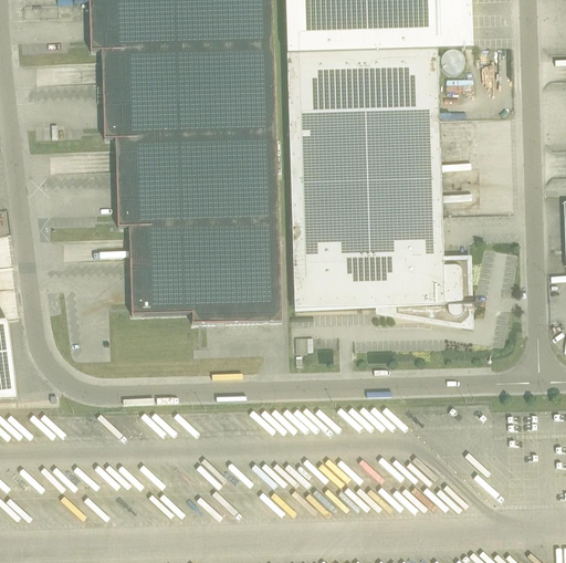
[(88,0),(91,51),(102,50),(105,138),(116,138),(118,227),(129,227),(133,314),(192,313),(194,324),(282,321),(272,0),(88,0)]
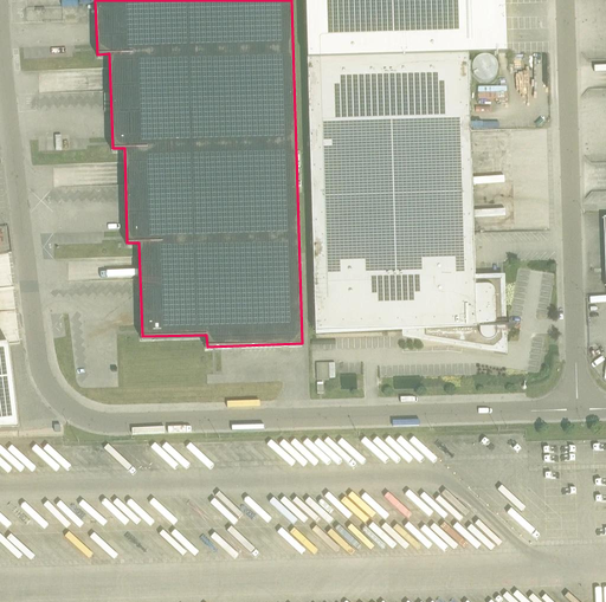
[(475,278),(468,53),(507,52),(504,0),(305,0),(315,331),(419,329),(419,334),(495,345),(495,344),(496,343),(496,344),(497,344),(498,344),(500,343),(500,342),(500,341),(501,340),(502,340),(501,277),(475,278)]
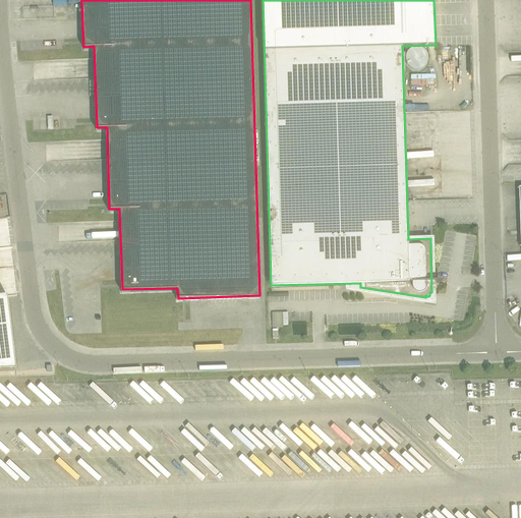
[(413,47),(412,47),(410,48),(409,49),(408,50),(407,51),(407,52),(406,53),(406,54),(406,55),(405,56),(405,57),(405,58),(405,60),(406,61),(407,62),(407,63),(408,64),(409,65),(410,66),(411,67),(412,67),(413,68),(415,68),(416,68),(418,68),(419,68),(421,67),(422,66),(423,66),(424,65),(425,64),(426,63),(426,62),(427,61),(427,59),(427,58),(427,57),(427,56),(427,55),(427,53),(426,51),(425,50),(424,49),(422,48),(421,47),(419,47),(418,46),(416,46),(415,46),(413,47)]
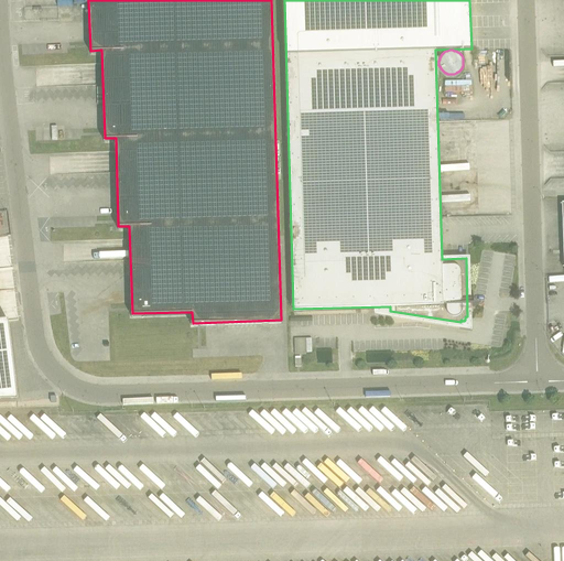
[(0,320),(0,399),(18,399),(8,319),(0,320)]
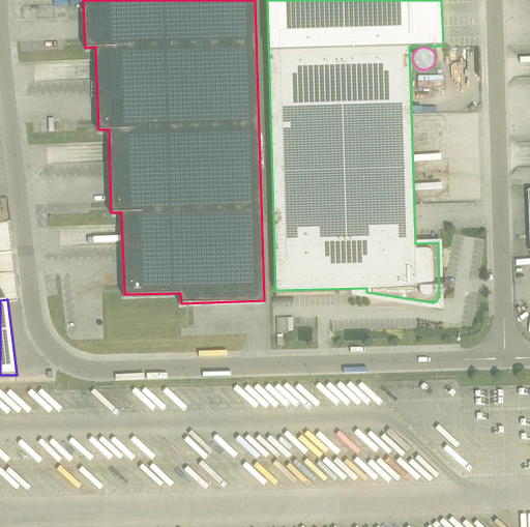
[(287,316),(276,316),(277,330),(288,330),(287,316)]
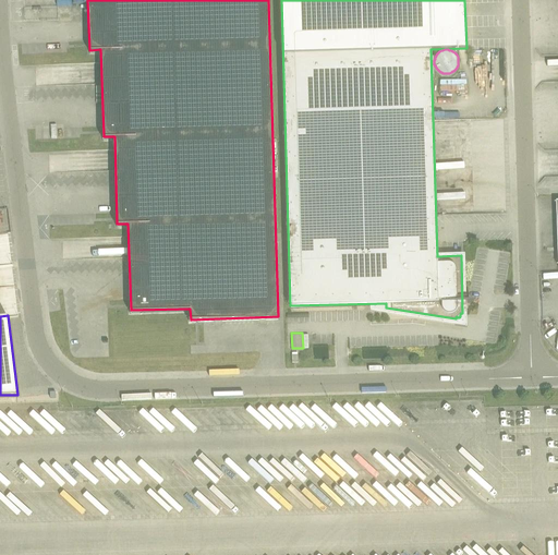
[(101,431),(106,425),(86,408),(82,412),(101,431)]
